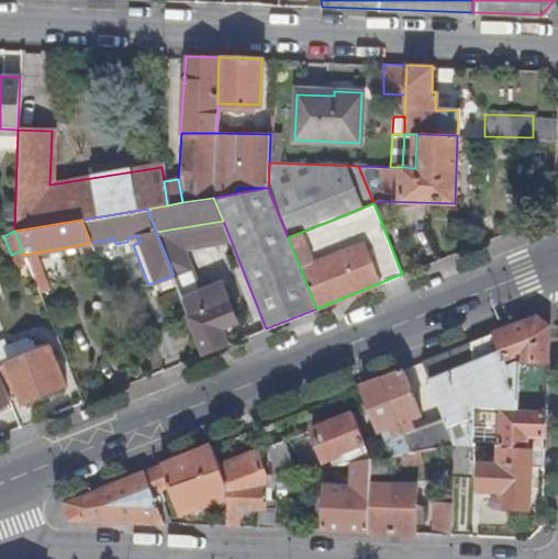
[(23,255),(22,250),(11,255),(15,266),(26,261),(23,255)]
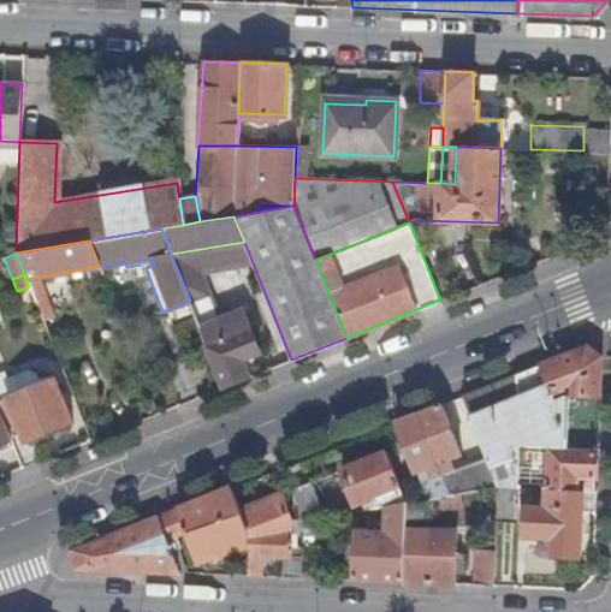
[(220,326),(226,339),(208,346),(224,386),(250,376),(243,358),(260,351),(245,315),(220,326)]
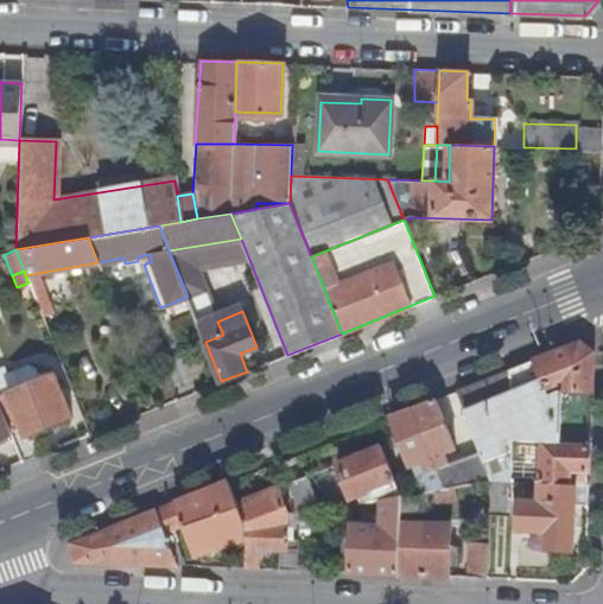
[(514,414),(513,439),(541,440),(589,443),(592,351),(578,342),(511,369),(512,393),(514,414)]
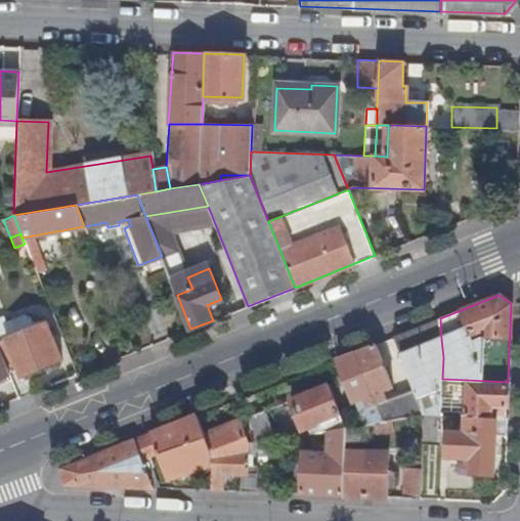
[(0,341),(33,328),(29,317),(23,314),(4,321),(2,315),(0,316),(0,341)]
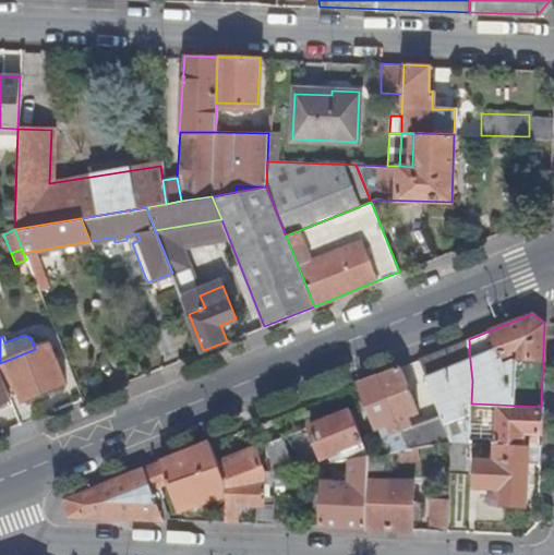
[(426,378),(470,361),(469,339),(419,359),(426,378)]
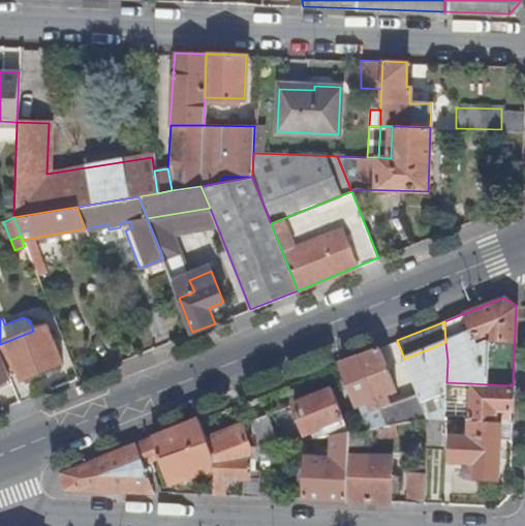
[(45,326),(33,331),(0,344),(0,353),(6,370),(16,367),(21,380),(61,364),(45,326)]
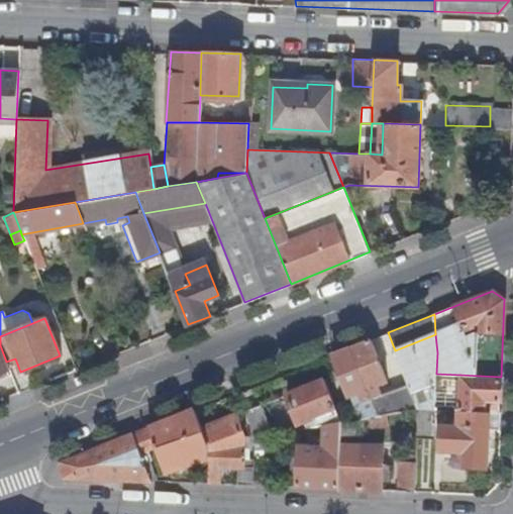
[(437,352),(435,334),(395,350),(408,384),(418,409),(434,409),(436,374),(437,352)]
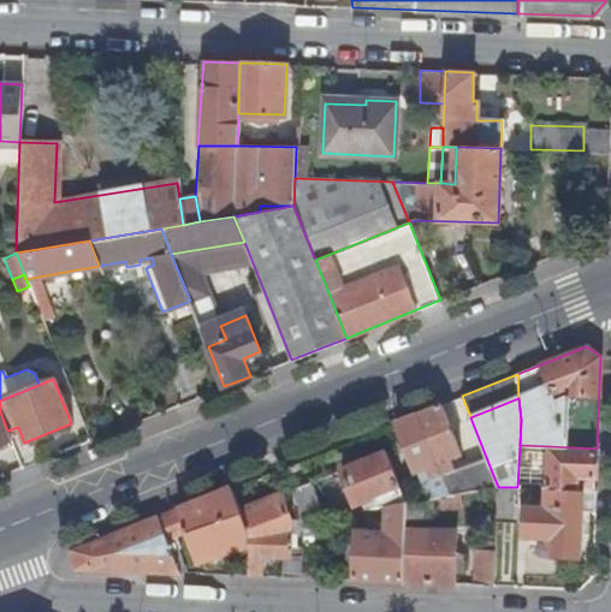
[(419,413),(443,473),(452,494),(498,487),(486,457),(455,468),(451,458),(461,453),(440,404),(419,413)]
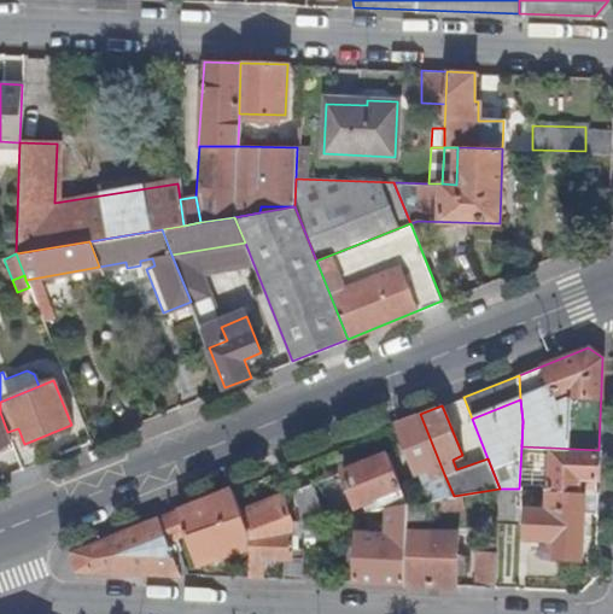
[(0,443),(11,439),(7,432),(0,413),(0,443)]
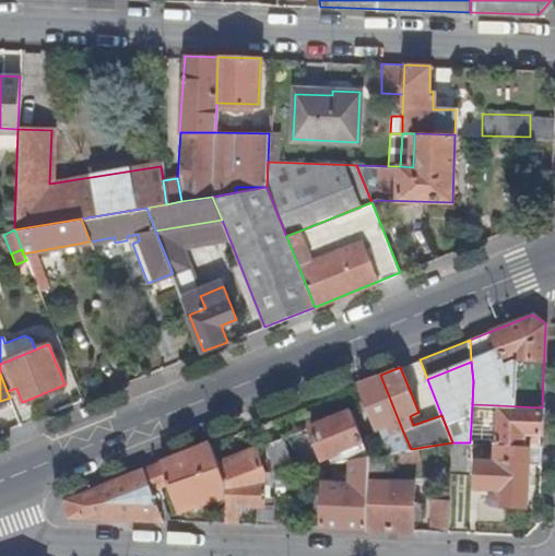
[(390,424),(392,433),(402,429),(380,375),(361,382),(378,427),(390,424)]
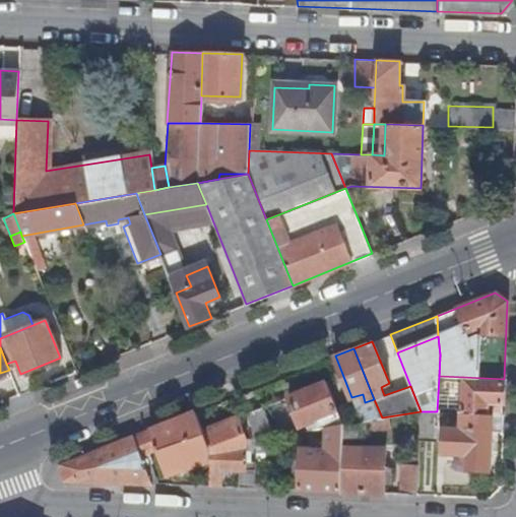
[(503,404),(504,379),(463,377),(462,412),(467,413),(489,413),(489,404),(503,404)]
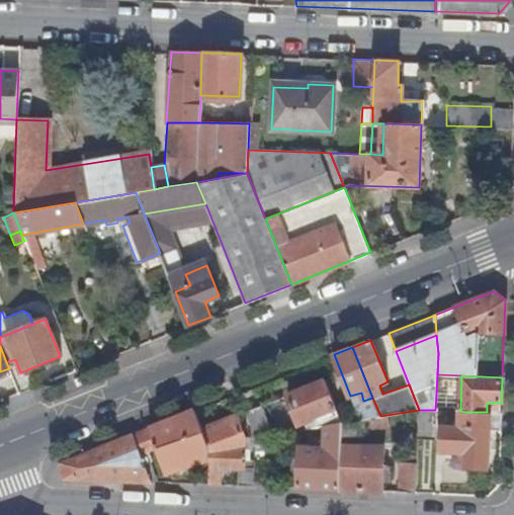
[(326,425),(342,423),(324,380),(287,395),(300,424),(316,417),(319,427),(326,425)]
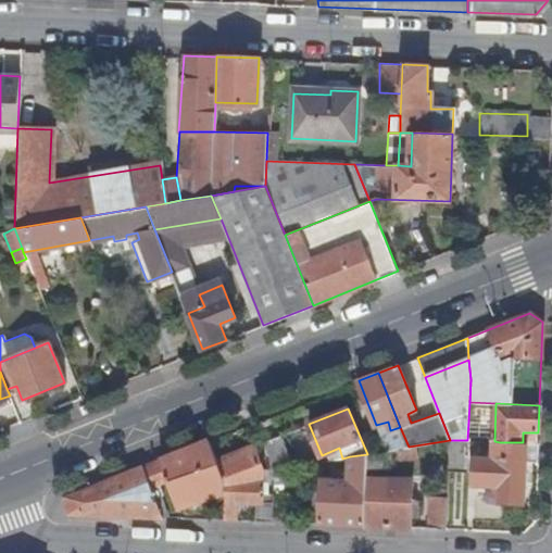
[(263,443),(274,470),(292,467),(280,437),(263,443)]
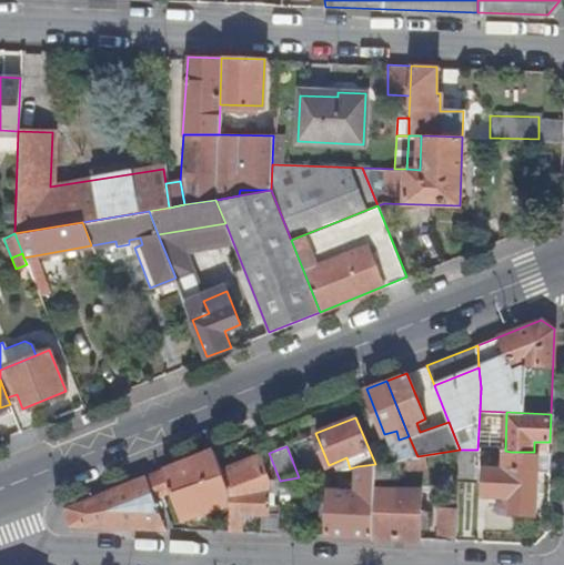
[(173,496),(181,518),(228,504),(229,488),(221,470),(213,450),(164,470),(172,491),(210,478),(212,484),(173,496)]
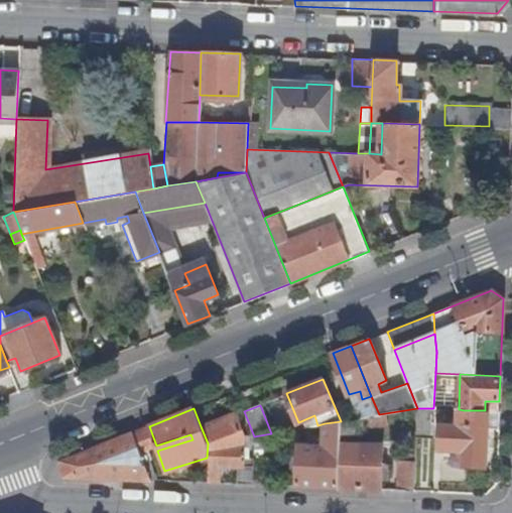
[(417,408),(416,436),(433,437),(435,408),(433,408),(417,408)]
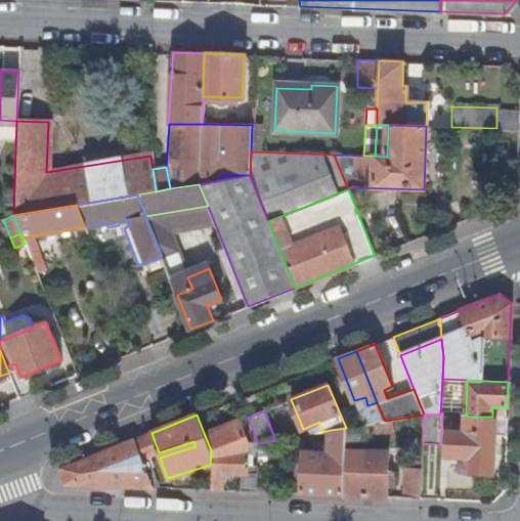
[(471,417),(471,427),(465,427),(465,432),(458,432),(447,432),(447,457),(472,458),(472,474),(493,475),(495,435),(506,435),(507,418),(492,417),(471,417)]
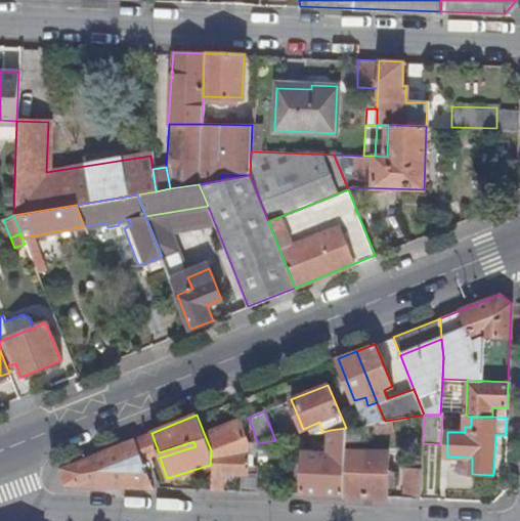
[(257,491),(257,466),(246,465),(246,441),(237,420),(204,433),(211,450),(210,465),(210,489),(221,489),(222,471),(242,472),(241,490),(257,491)]
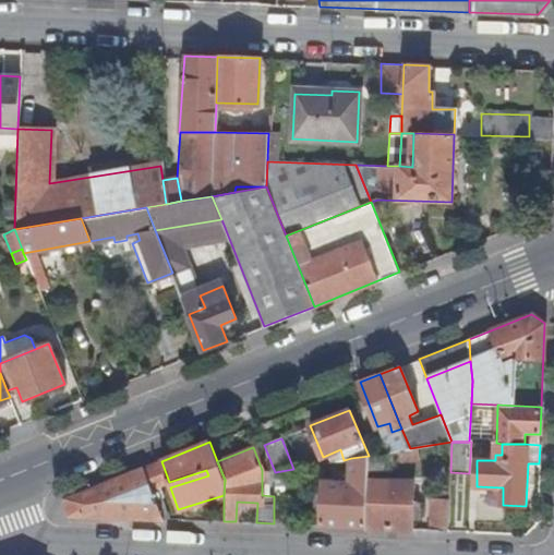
[(365,528),(368,481),(369,456),(351,458),(350,483),(322,482),(321,526),(365,528)]
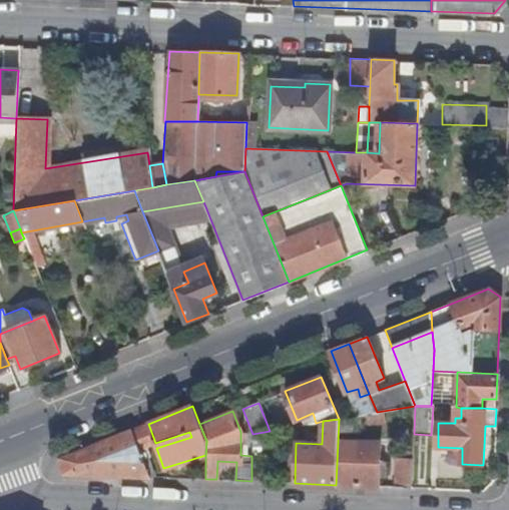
[(61,459),(63,473),(149,477),(131,431),(61,459)]
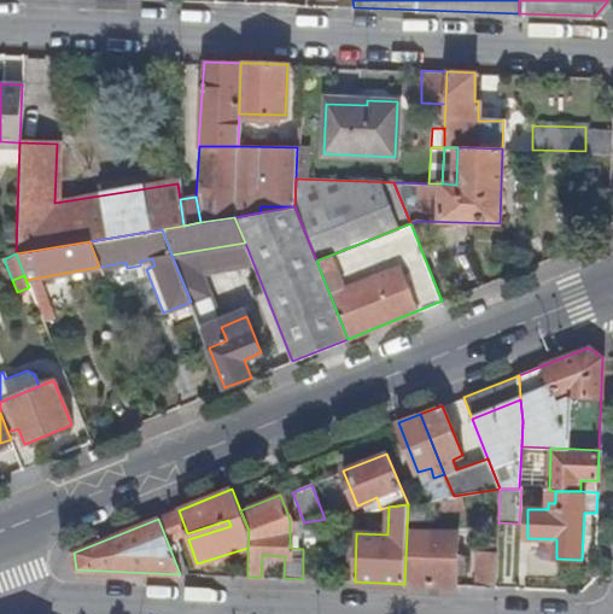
[(456,543),(455,533),(407,532),(404,584),(454,586),(456,543)]
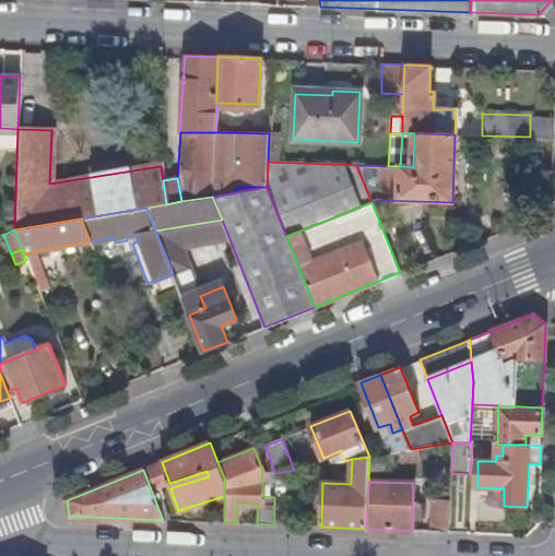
[(290,525),(290,496),(274,495),(274,497),(274,524),(290,525)]
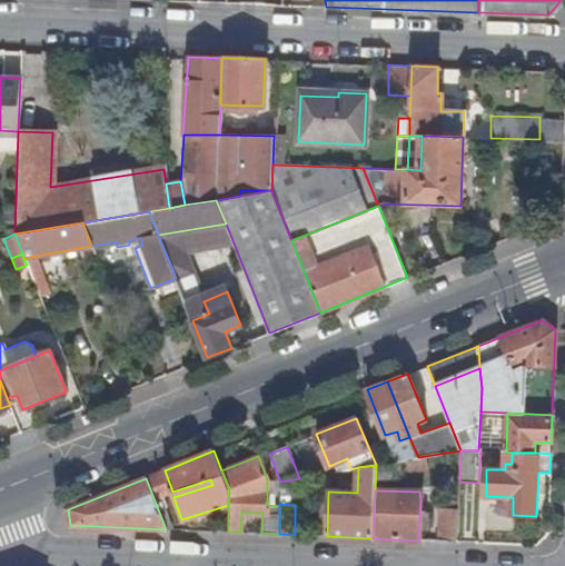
[(438,540),(456,542),(457,508),(439,508),(438,540)]
